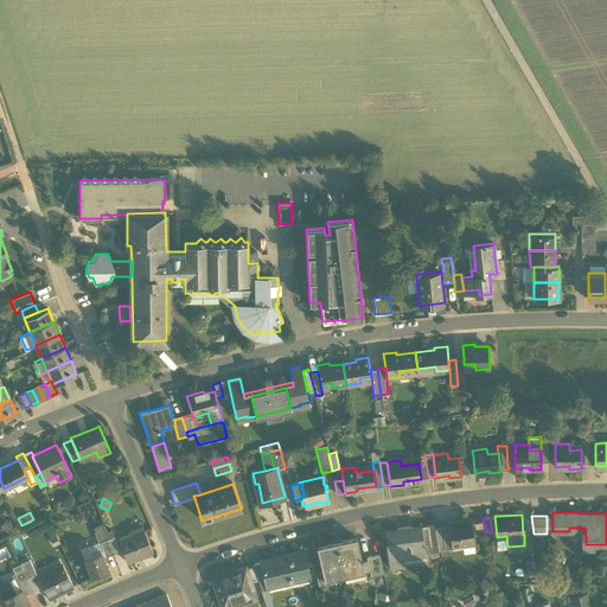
[(448,524),(451,544),(474,541),(471,518),(447,522),(448,524)]
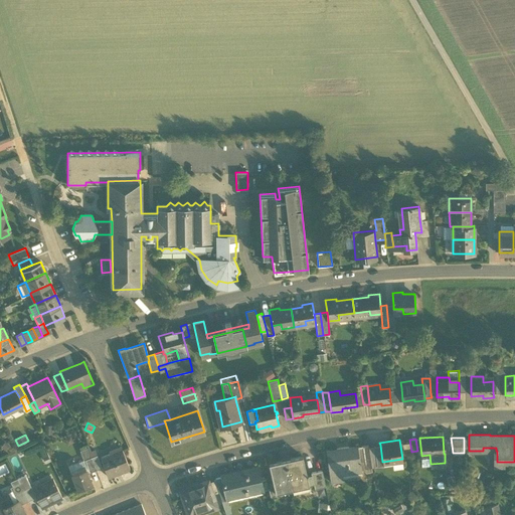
[(108,450),(110,454),(112,454),(114,457),(124,453),(121,445),(108,450)]
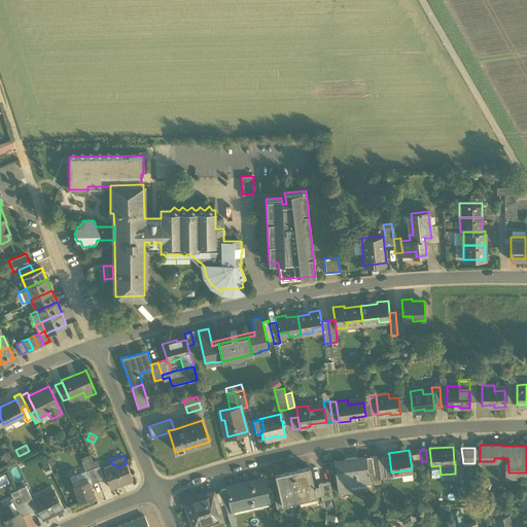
[(380,482),(380,477),(377,457),(377,455),(371,456),(375,482),(380,482)]
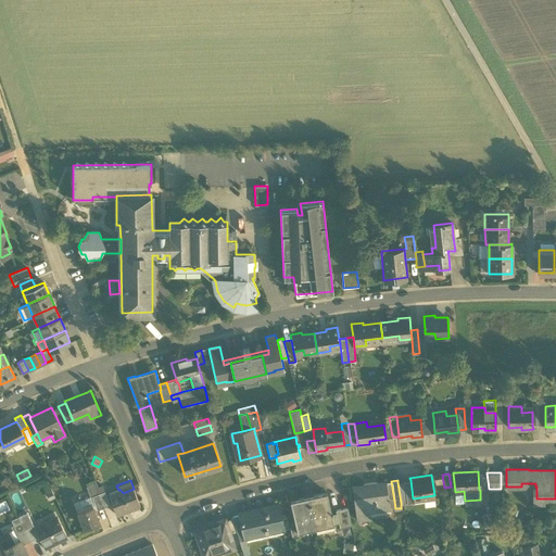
[(411,480),(397,482),(401,503),(414,501),(413,498),(411,480)]
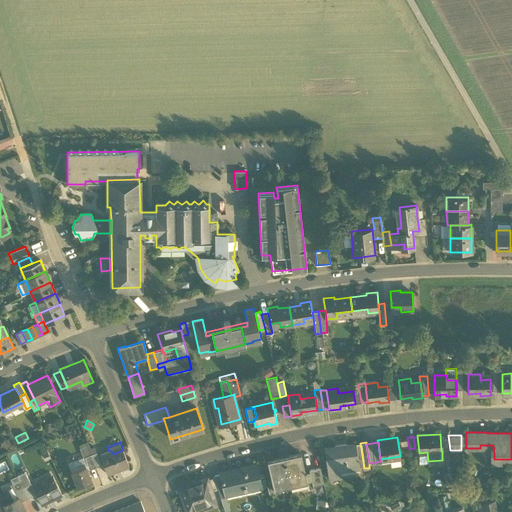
[(324,448),(328,478),(341,476),(340,468),(359,465),(355,443),(324,448)]
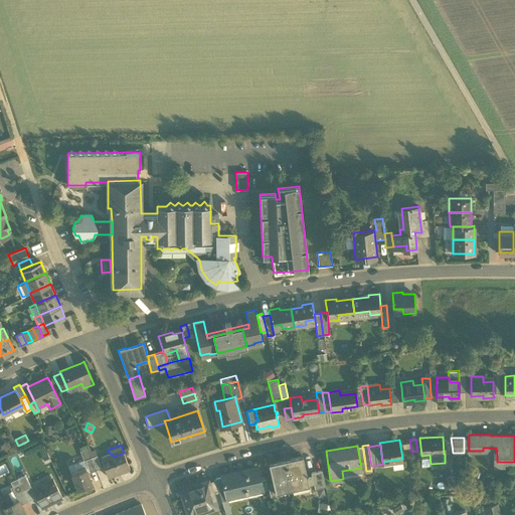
[(361,468),(366,471),(362,446),(357,446),(361,468)]
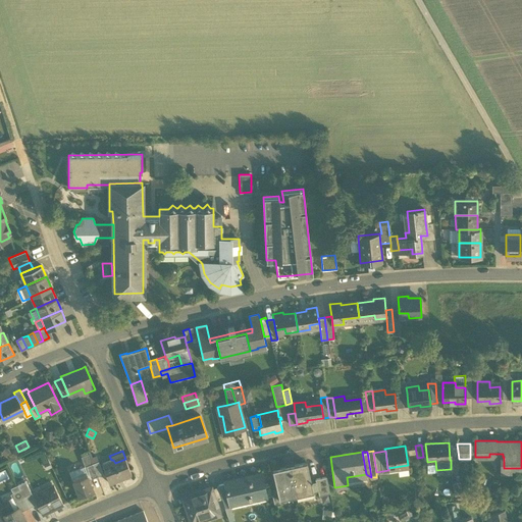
[(86,466),(92,463),(88,453),(81,456),(85,467),(86,466)]
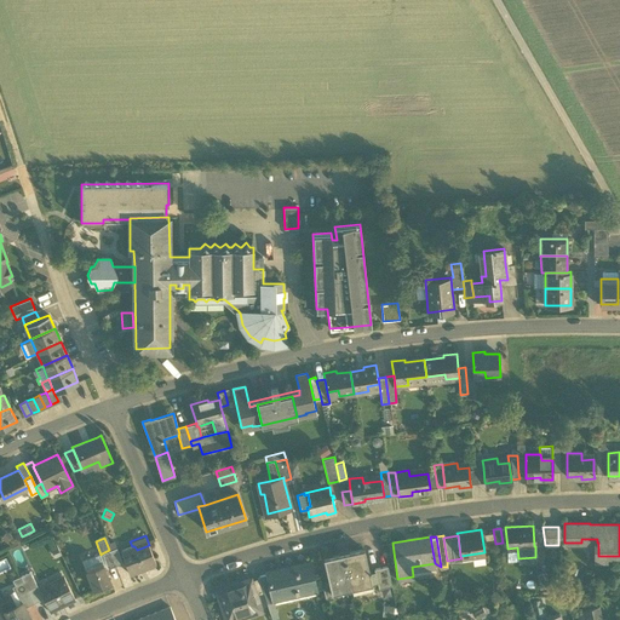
[(121,551),(131,574),(156,564),(149,545),(137,550),(136,550),(135,546),(132,546),(121,551)]
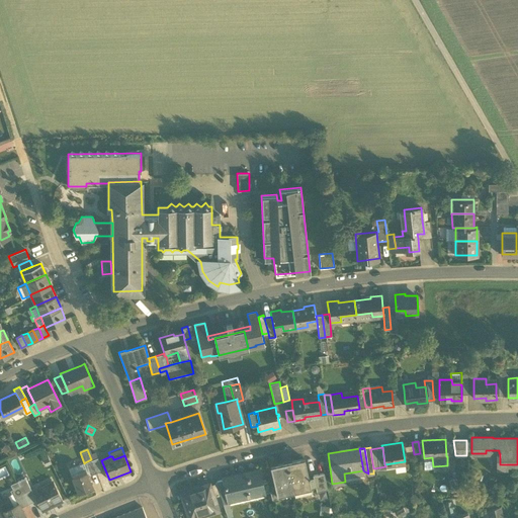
[(97,457),(91,459),(96,472),(102,469),(97,457)]
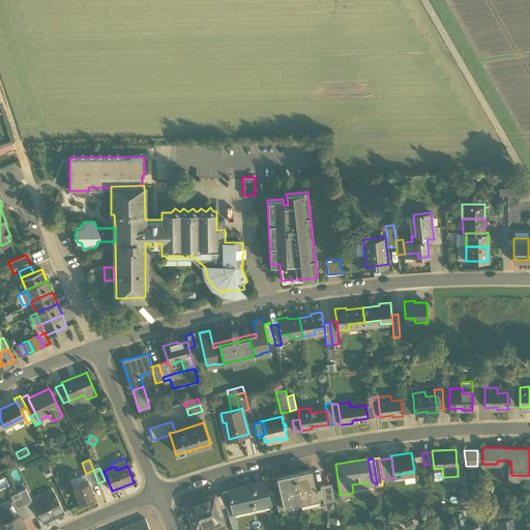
[(442,468),(434,469),(434,478),(443,477),(442,468)]
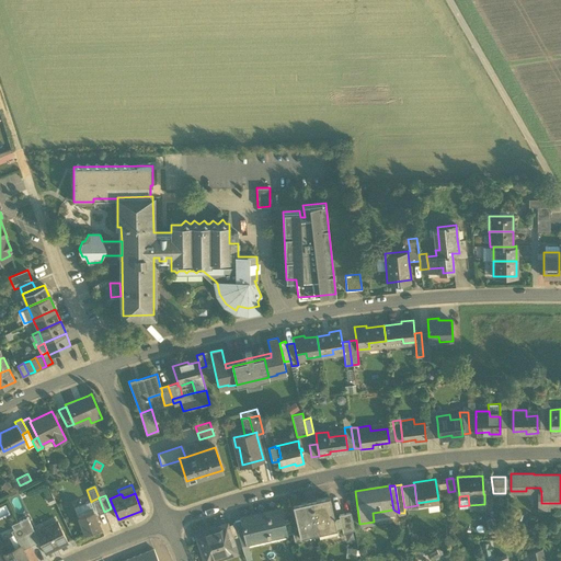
[(329,496),(311,501),(318,529),(319,537),(338,533),(329,496)]
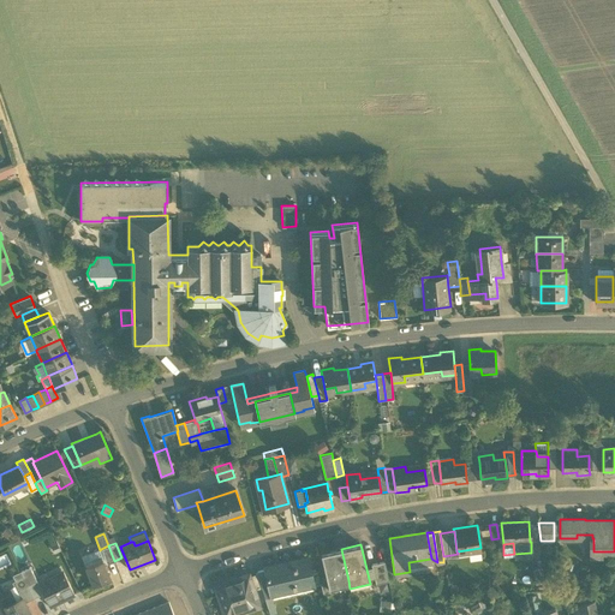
[(107,563),(114,561),(108,545),(101,549),(107,563)]
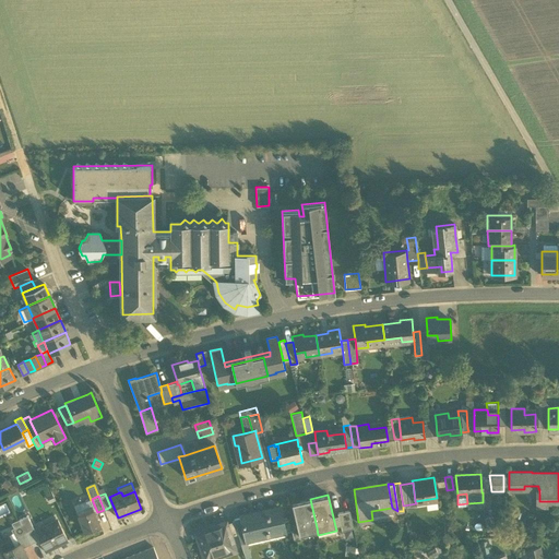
[(75,507),(78,514),(93,508),(95,513),(97,512),(92,499),(91,500),(75,507)]
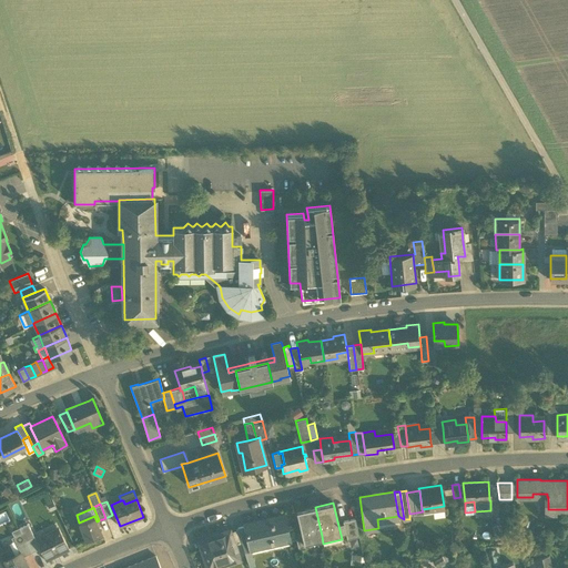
[(304,540),(322,536),(315,507),(296,510),(301,531),(303,540),(304,540)]
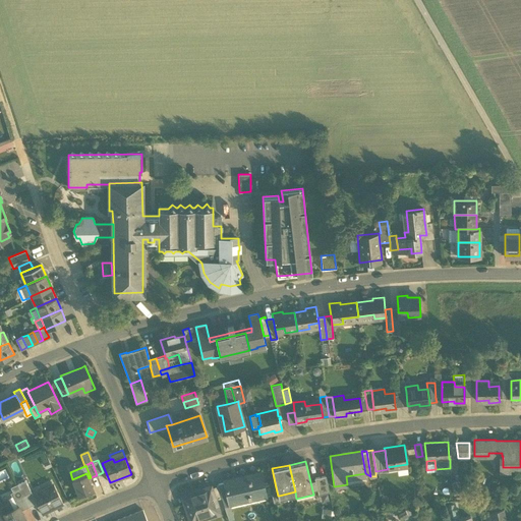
[(225,481),(230,504),(240,502),(239,498),(265,491),(261,472),(224,480),(225,481)]
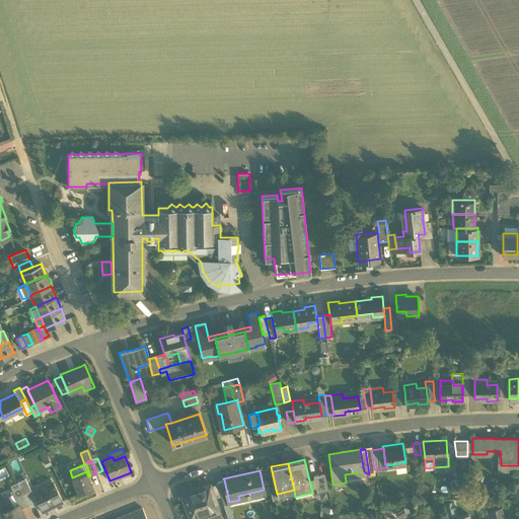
[(92,487),(88,476),(86,471),(72,477),(78,493),(92,487)]
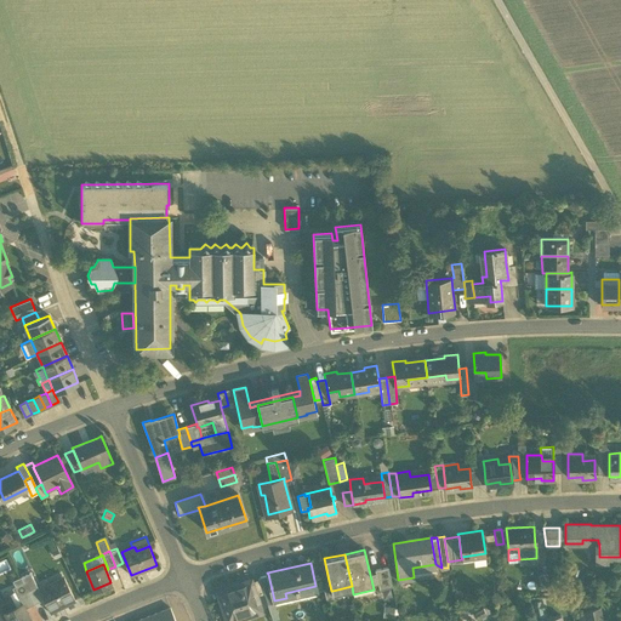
[(375,569),(379,588),(392,585),(387,565),(375,569)]
